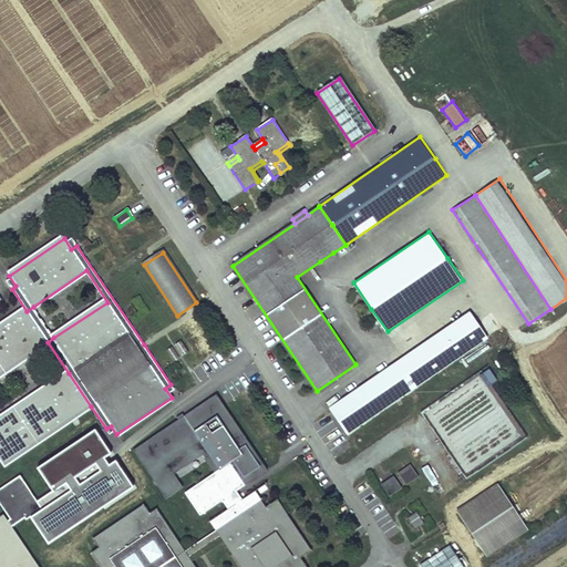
[(333,253),(320,261),(323,266),(336,258),(333,253)]
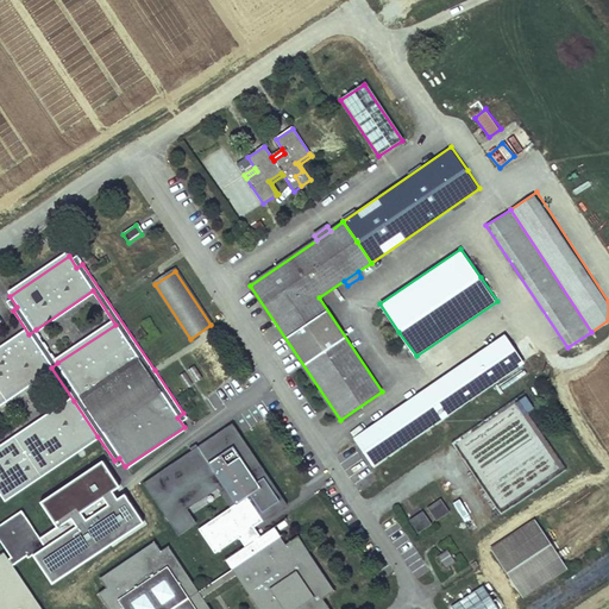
[(57,363),(36,330),(29,334),(0,352),(0,495),(2,500),(98,437),(74,401),(0,451),(0,402),(51,368),(57,363)]
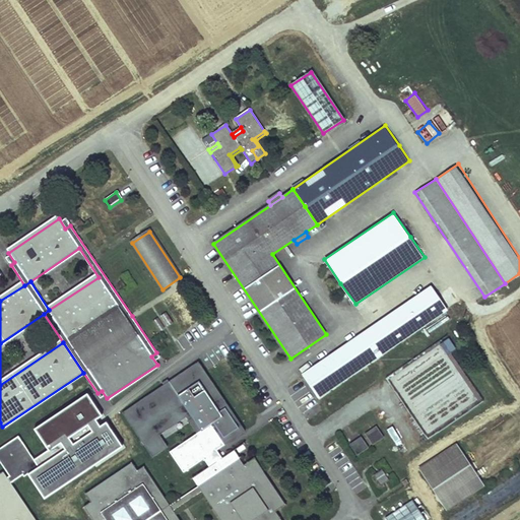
[(433,286),(401,308),(416,330),(448,309),(433,286)]
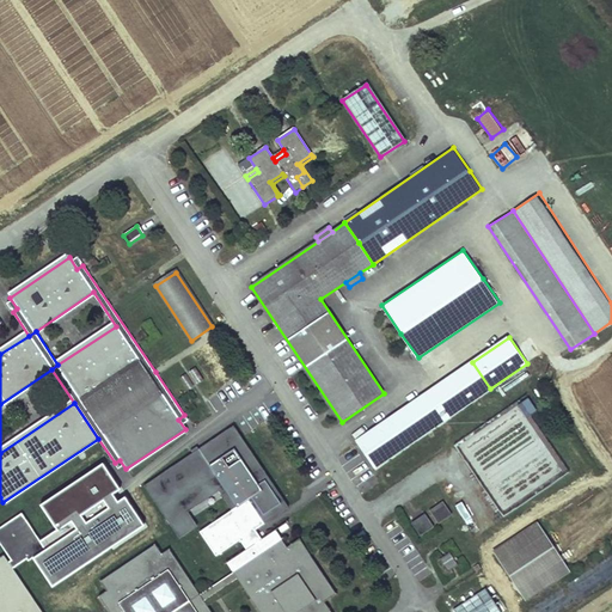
[(472,362),(356,442),(375,467),(490,389),(472,362)]
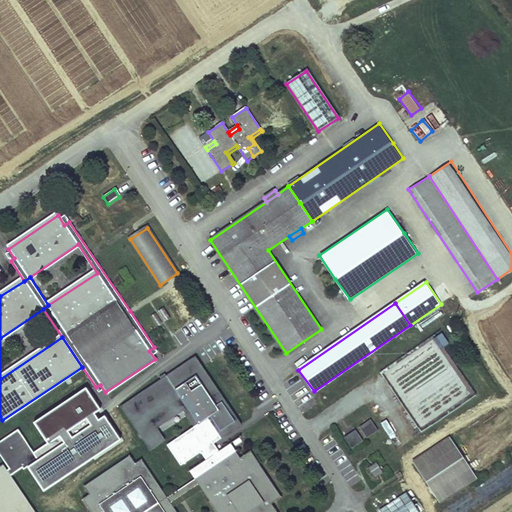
[(441,331),(433,337),(440,348),(449,343),(441,331)]
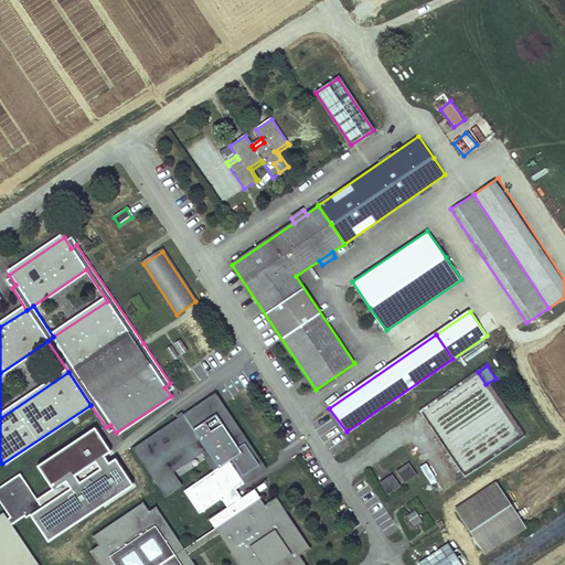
[(231,516),(214,528),(215,528),(219,533),(240,564),(306,564),(300,555),(311,547),(277,498),(264,505),(258,499),(258,498),(245,507),(234,491),(264,470),(260,465),(259,466),(213,397),(132,451),(144,467),(144,466),(163,494),(173,488),(163,473),(202,447),(217,469),(213,472),(183,493),(198,515),(220,500),(231,516)]
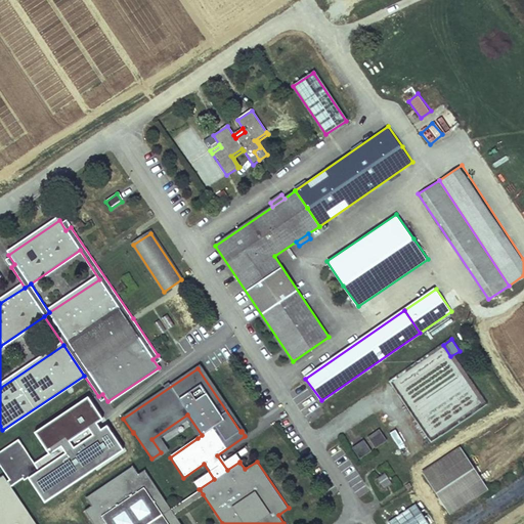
[(37,472),(28,479),(44,503),(123,449),(105,425),(100,429),(96,423),(101,420),(87,397),(33,432),(48,453),(32,465),(37,472)]
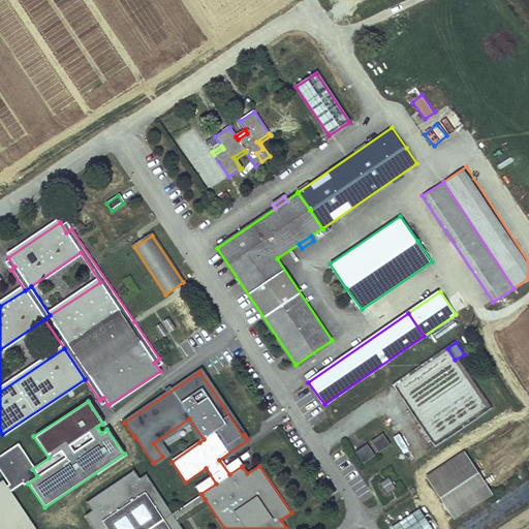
[(166,454),(159,443),(188,424),(199,442),(204,439),(189,418),(153,443),(162,457),(166,454)]
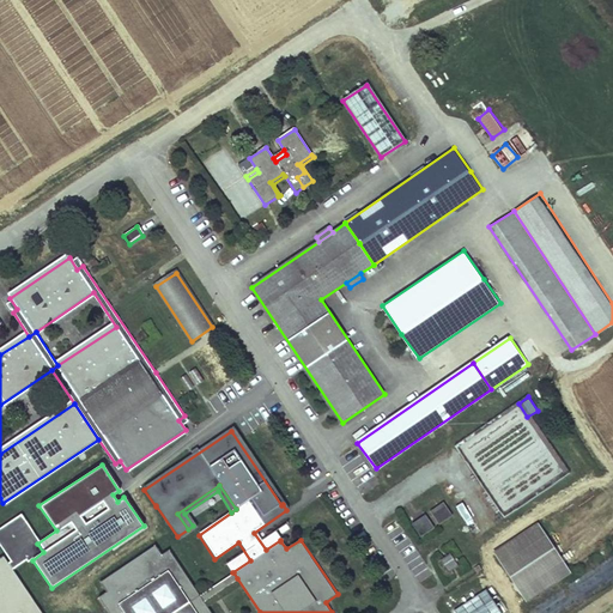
[(465,521),(472,516),(463,501),(456,505),(465,521)]
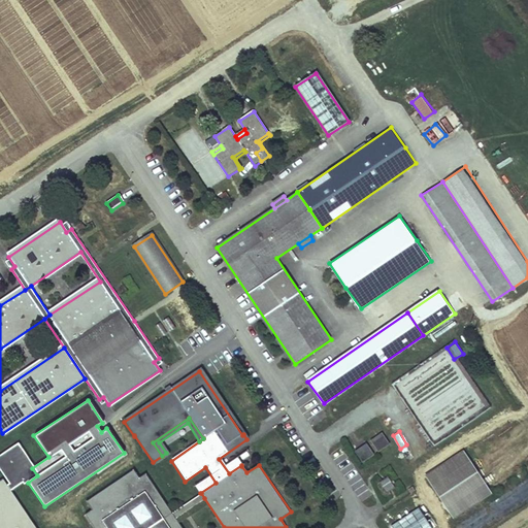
[(381,433),(370,440),(378,452),(389,444),(381,433)]
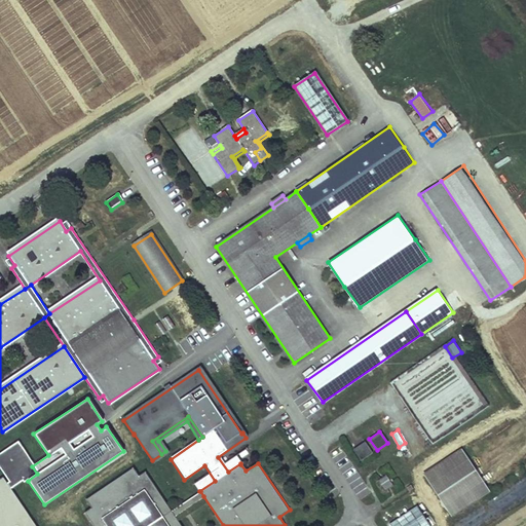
[(365,442),(354,449),(362,460),(372,453),(365,442)]
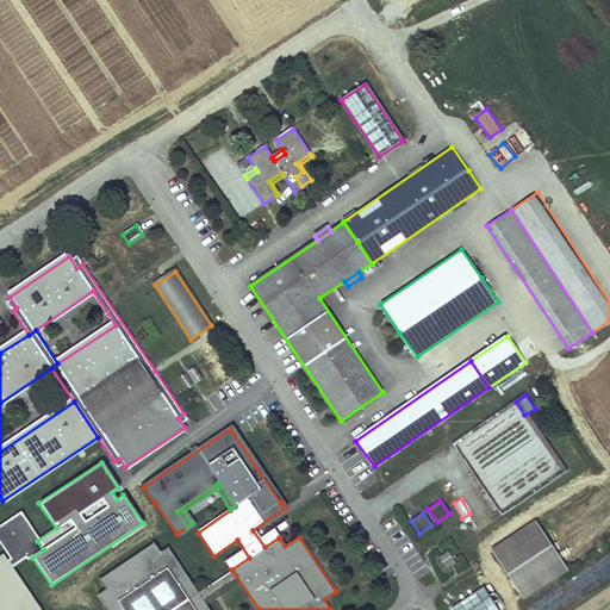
[(0,609),(211,609),(204,598),(199,592),(169,548),(161,553),(155,543),(100,580),(107,590),(98,596),(107,609),(37,609),(10,570),(24,559),(25,561),(32,558),(43,549),(37,541),(19,514),(0,526),(0,547),(8,560),(6,562),(1,555),(0,556),(0,609)]
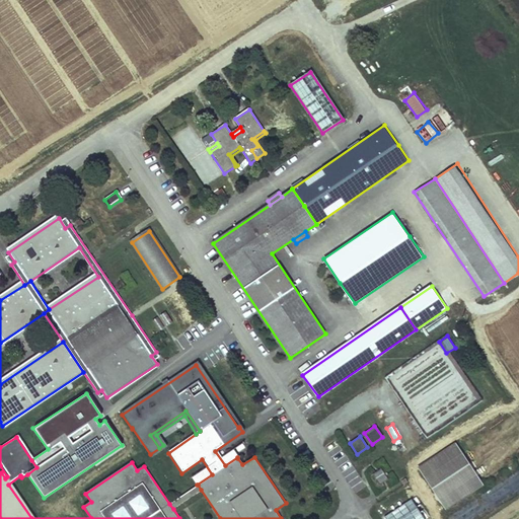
[(458,440),(421,463),(449,507),(488,482),(458,440)]
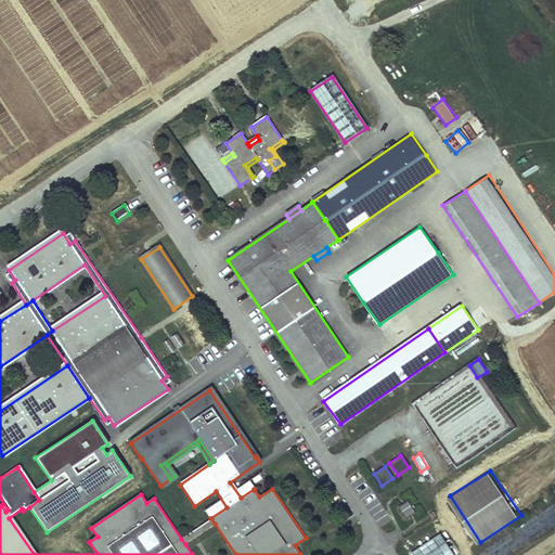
[(409,501),(399,507),(407,519),(416,513),(409,501)]
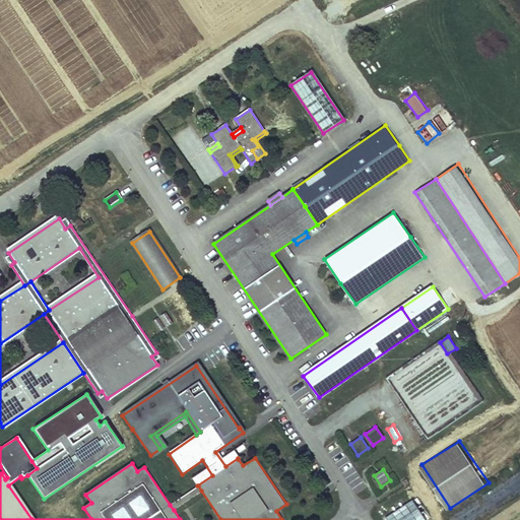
[(198,485),(170,505),(174,510),(183,504),(201,491),(198,485)]
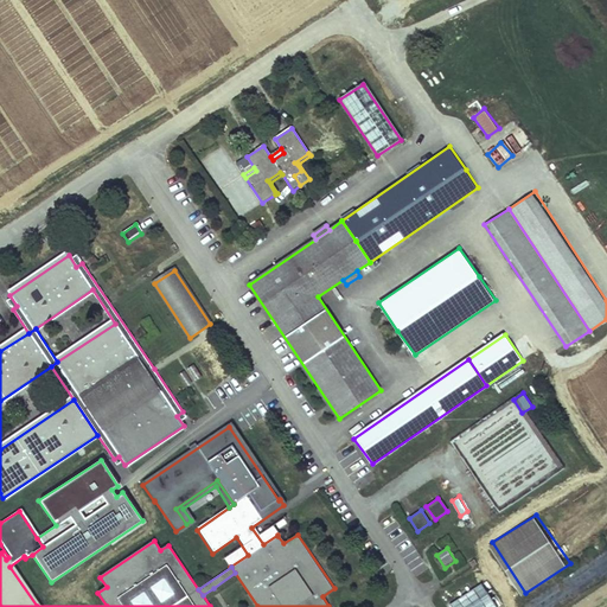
[(480,582),(451,604),(453,606),(496,606),(497,606),(480,582)]
